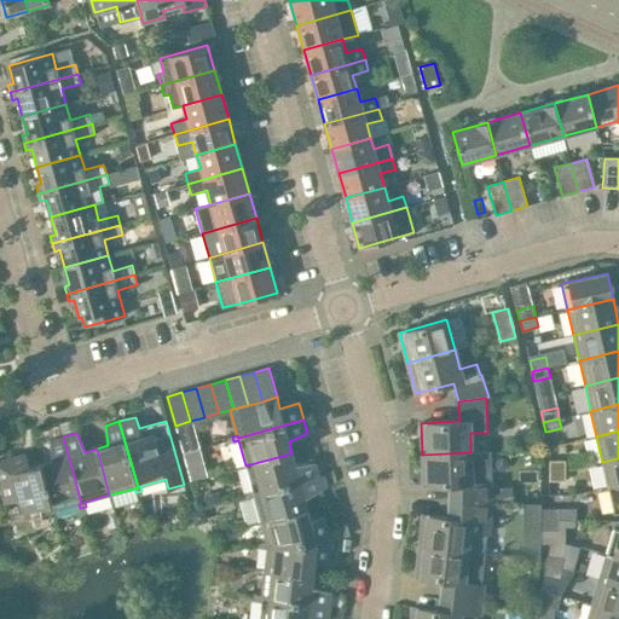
[(40,464),(53,510),(79,504),(81,503),(63,437),(50,440),(52,461),(40,464)]
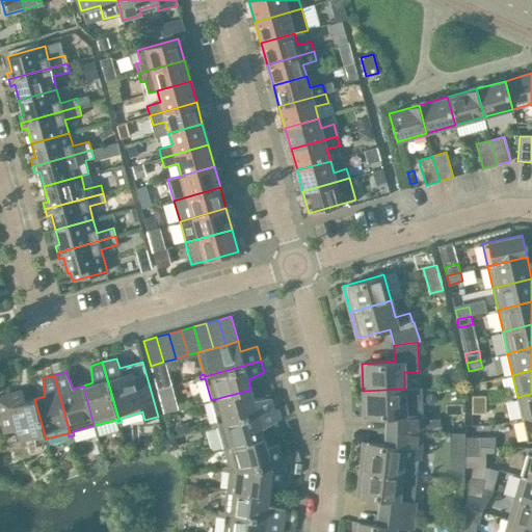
[(421,388),(404,389),(363,391),(364,418),(388,417),(387,431),(422,432),(423,432),(421,388)]
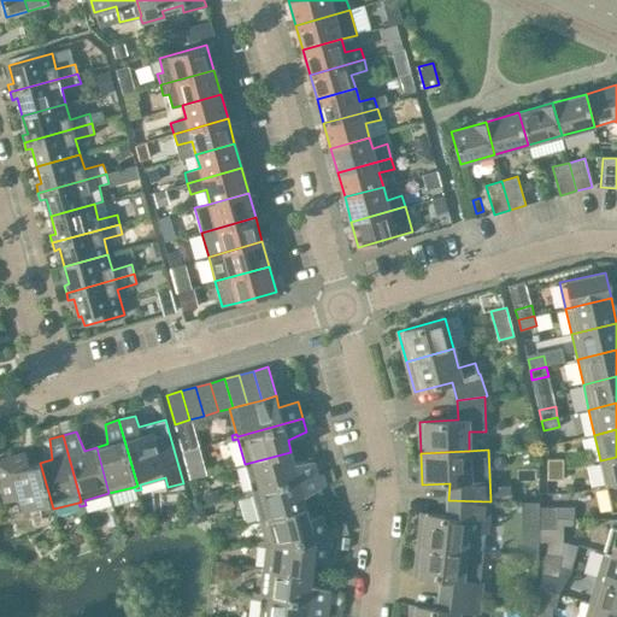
[(19,497),(24,517),(53,509),(40,463),(29,465),(25,452),(0,458),(0,485),(5,501),(19,497)]
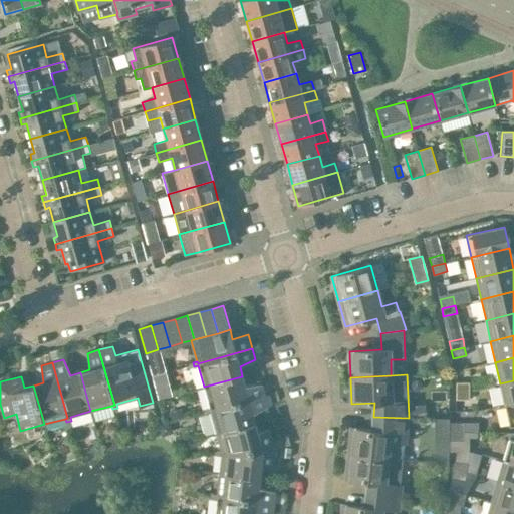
[(204,387),(210,408),(210,410),(265,395),(262,383),(245,386),(242,376),(204,387)]
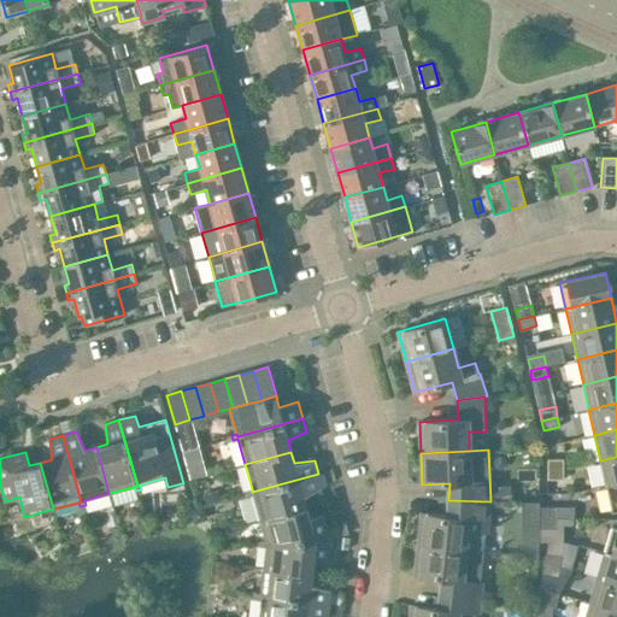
[(616,457),(600,460),(606,486),(616,483),(616,457)]
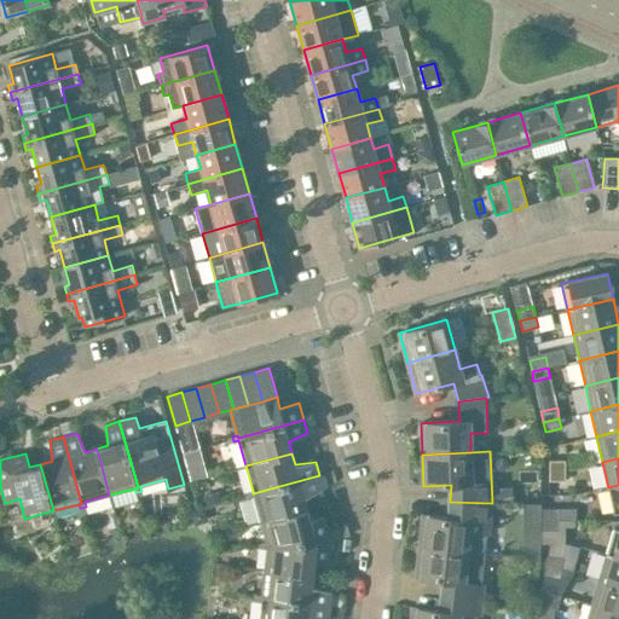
[(549,470),(565,470),(566,461),(549,460),(549,470)]
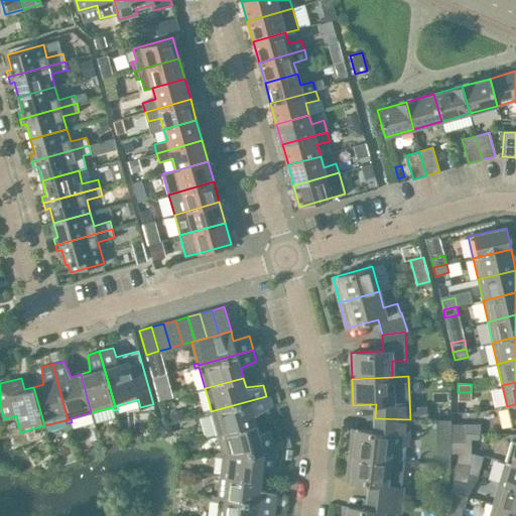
[(458,401),(471,401),(471,392),(458,392),(458,401)]
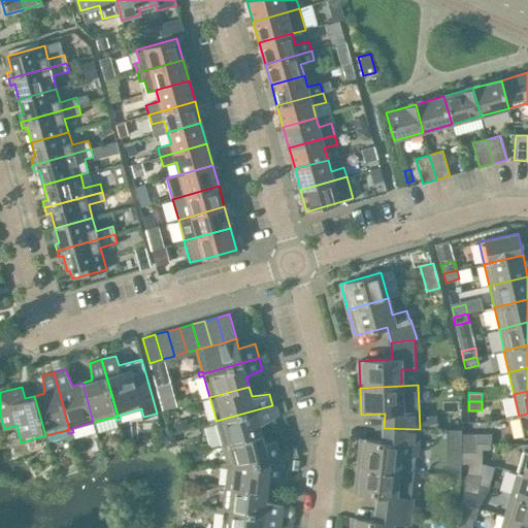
[(217,424),(223,446),(262,434),(260,425),(275,418),(272,405),(216,421),(216,419),(211,420),(211,422),(212,425),(217,424)]
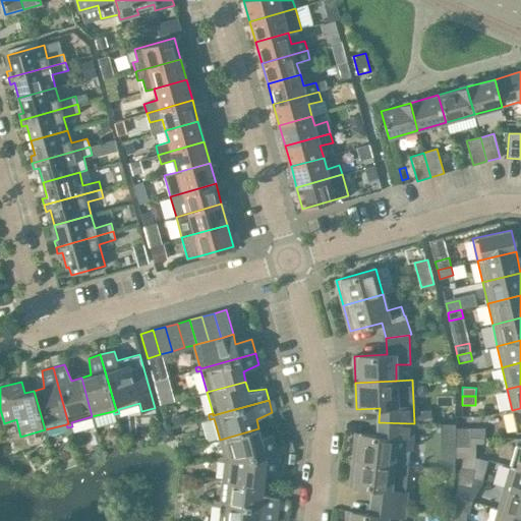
[(520,408),(512,410),(517,432),(520,430),(520,408)]
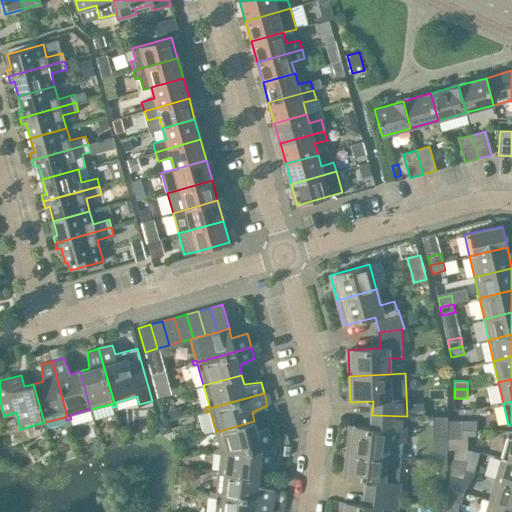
[(350,426),(347,452),(387,456),(401,457),(406,416),(372,415),(372,428),(350,426)]
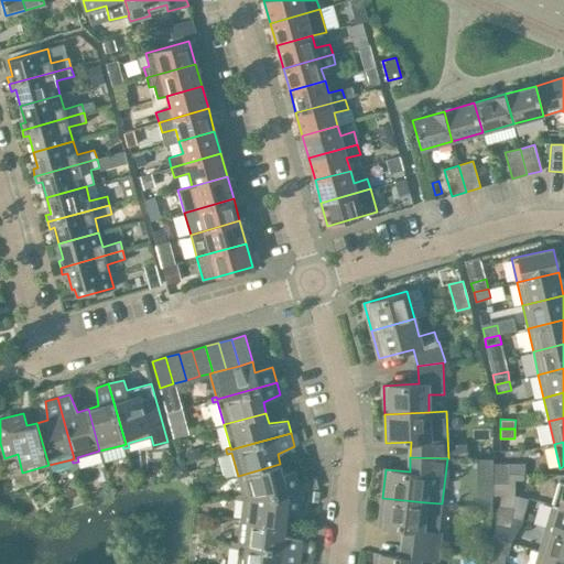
[(238,476),(242,494),(243,497),(302,492),(295,470),(283,474),(280,464),(238,476)]
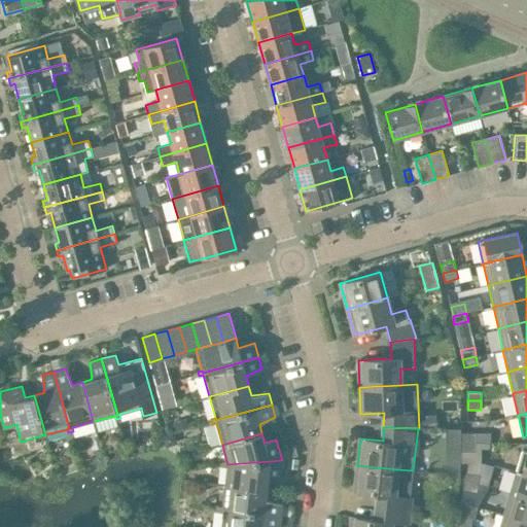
[(461,442),(475,442),(475,433),(461,433),(461,442)]
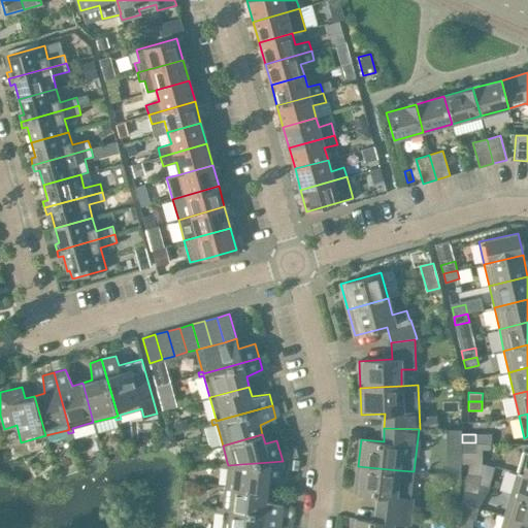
[(462,452),(475,452),(475,442),(462,442),(462,452)]
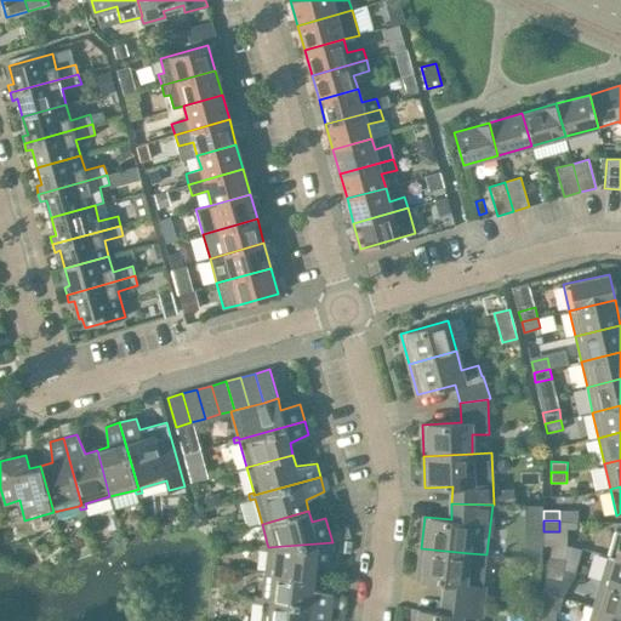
[(608,556),(620,559),(620,530),(616,530),(608,556)]
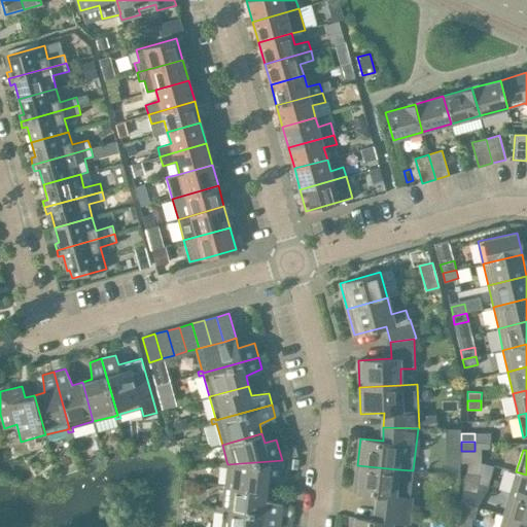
[(227,467),(225,485),(267,489),(268,480),(280,481),(282,460),(227,464),(226,461),(222,462),(223,467),(227,467)]
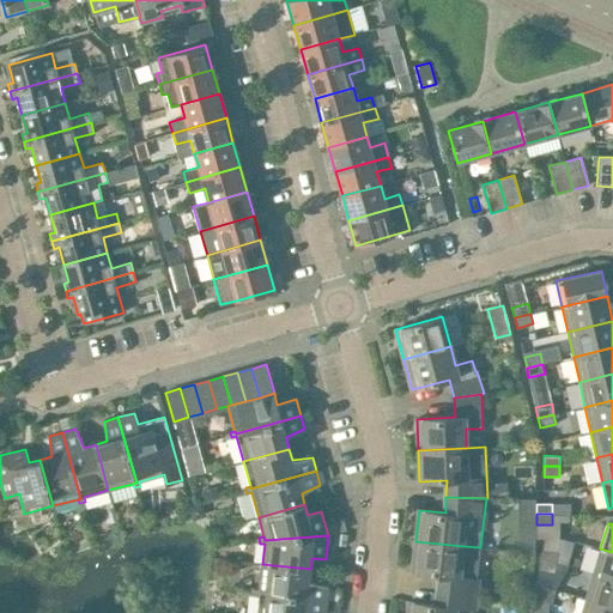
[(437,589),(475,594),(477,594),(479,578),(477,578),(478,566),(480,547),(463,546),(416,541),(412,571),(438,575),(437,589)]
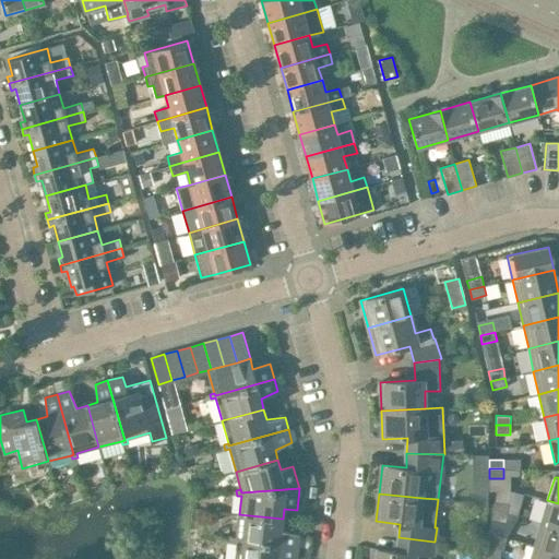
[(540,523),(558,527),(558,503),(547,500),(540,523)]
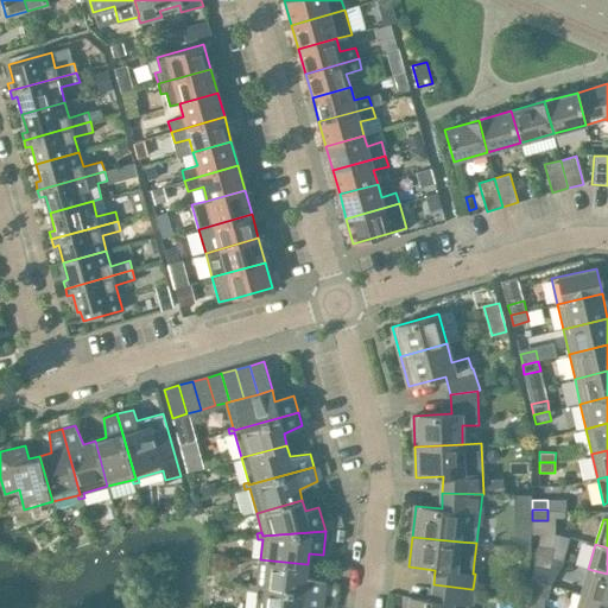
[(536,556),(552,558),(553,548),(538,545),(536,556)]
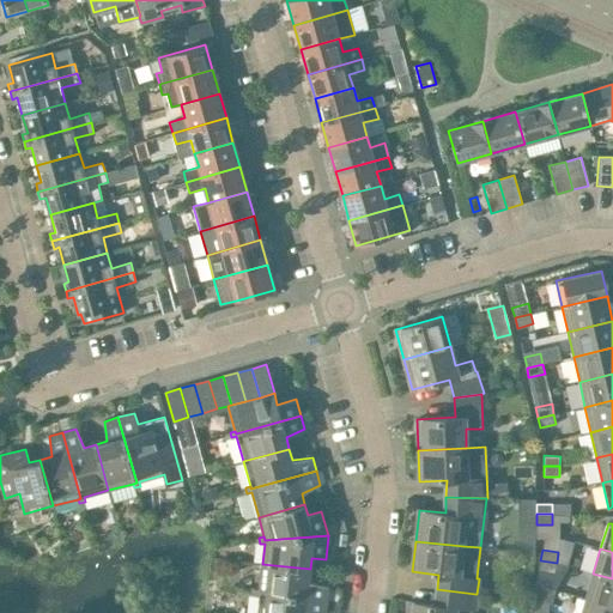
[(539,570),(554,572),(557,563),(540,560),(539,570)]
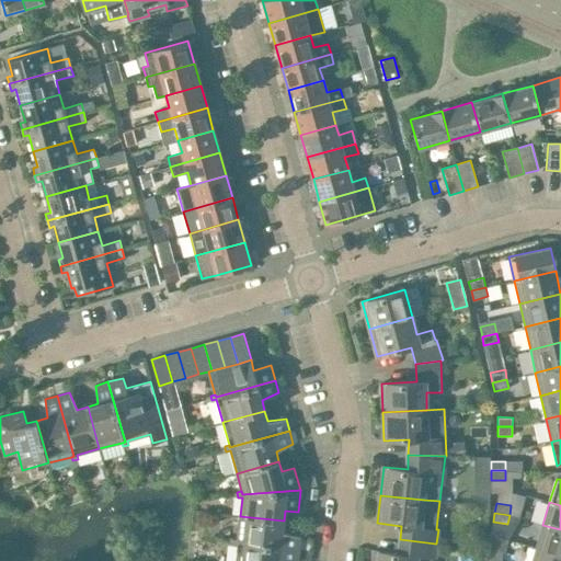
[(240,516),(237,540),(237,542),(298,550),(300,536),(283,531),(284,521),(240,516)]
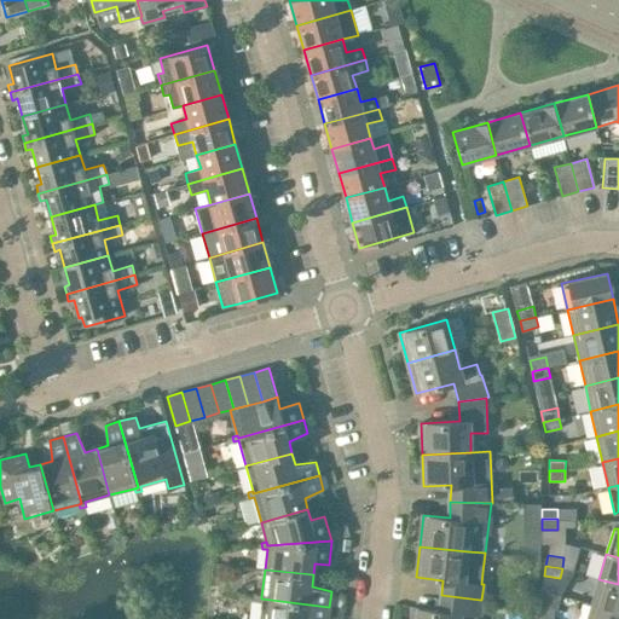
[(591,605),(618,612),(618,584),(599,579),(591,605)]
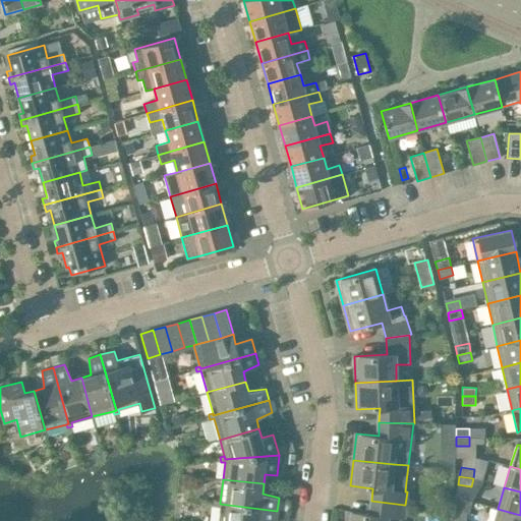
[(220,506),(218,520),(276,520),(277,511),(220,504),(220,502),(216,501),(216,506),(220,506)]
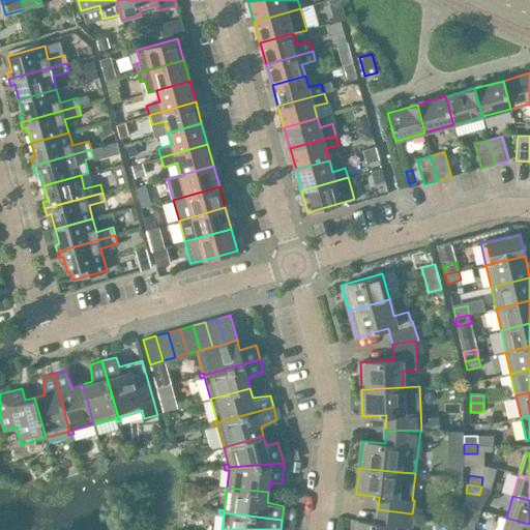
[(351,529),(408,529),(411,513),(378,509),(377,523),(353,520),(351,529)]
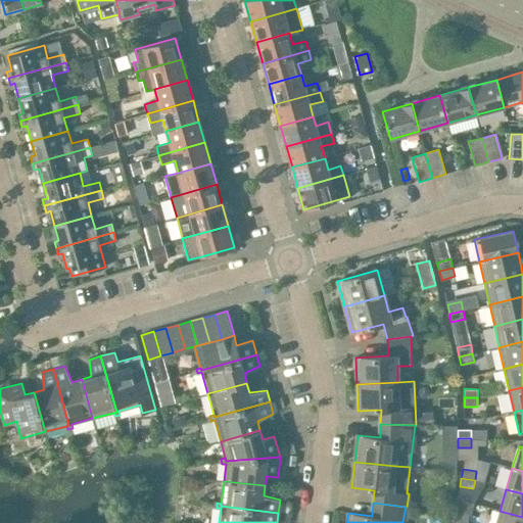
[(495,522),(522,522),(522,517),(500,511),(495,522)]
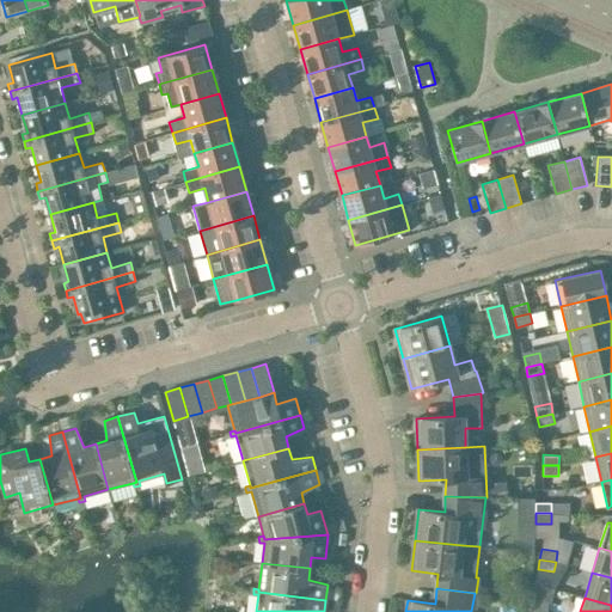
[(531,610),(544,611),(546,611),(549,603),(532,600),(531,610)]
